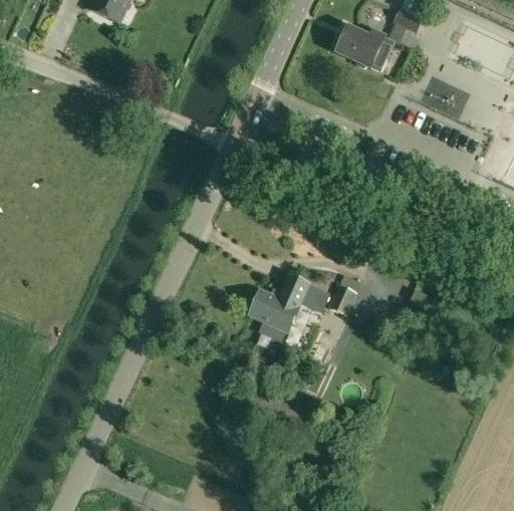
[(94,0),(90,9),(118,22),(129,0),(94,0)]
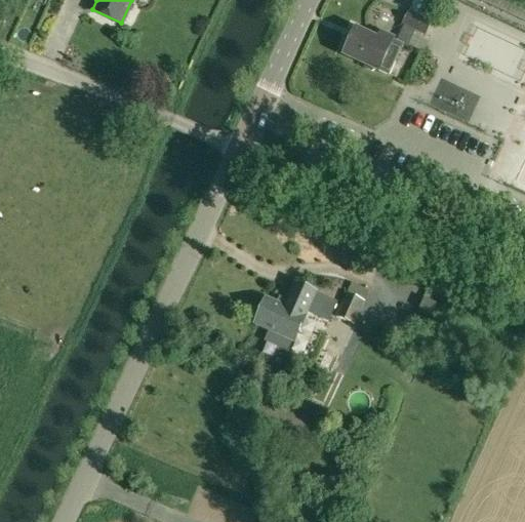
[(419,9),(425,0),(404,0),(404,2),(419,9)]
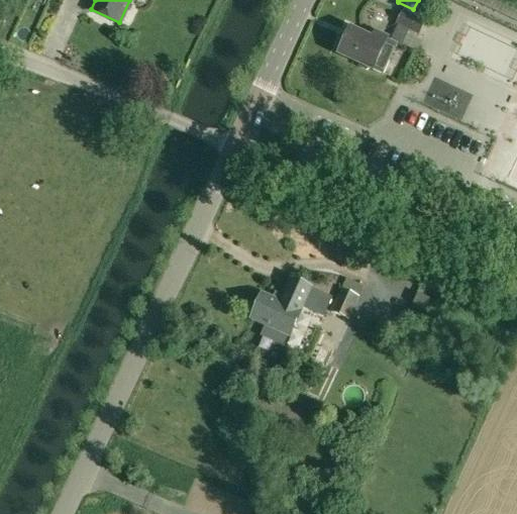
[(391,39),(388,37),(376,31),(373,38),(350,27),(338,53),(374,70),(375,69),(382,73),(397,41),(401,43),(409,28),(418,33),(425,19),(403,9),(397,22),(398,23),(391,39)]
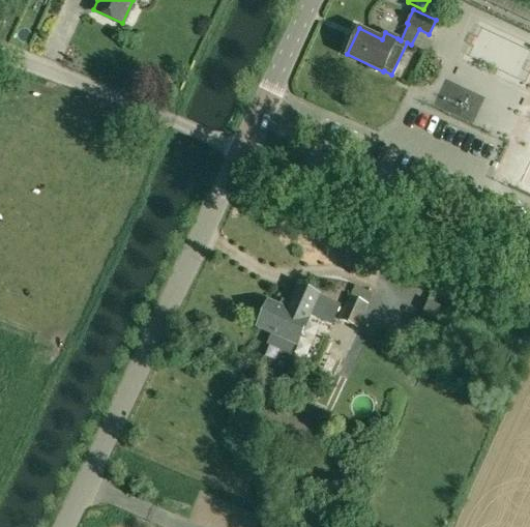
[(478,89),(468,118),(498,129),(504,112),(493,108),(498,95),(478,89)]
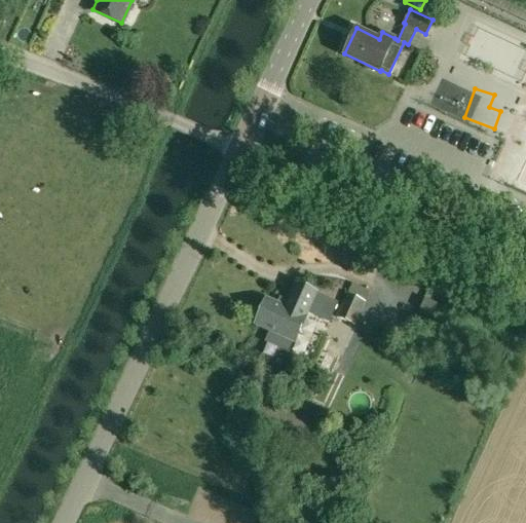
[(352,281),(347,292),(365,300),(369,289),(352,281)]
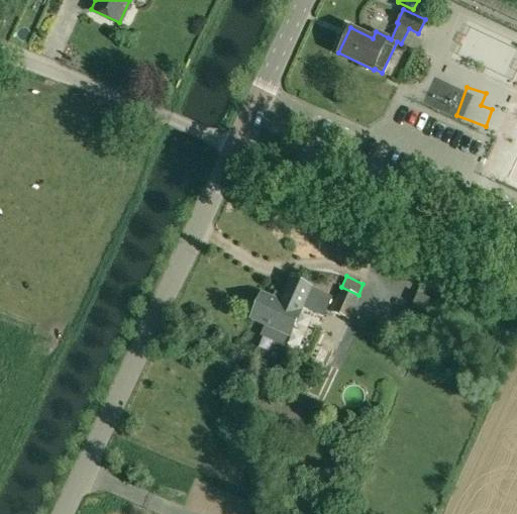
[(288,333),(290,334),(303,306),(323,315),(331,296),(311,287),(290,277),(282,296),(276,293),(274,297),(262,292),(250,317),(266,323),(260,334),(282,344),(288,333)]
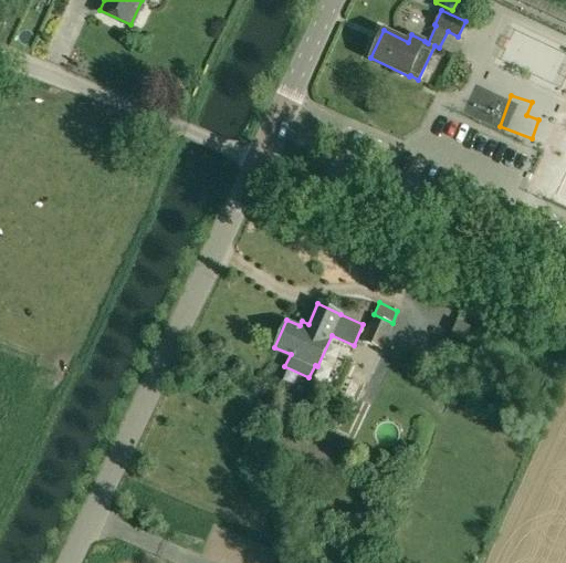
[(392,323),(374,314),(363,340),(381,347),(392,323)]
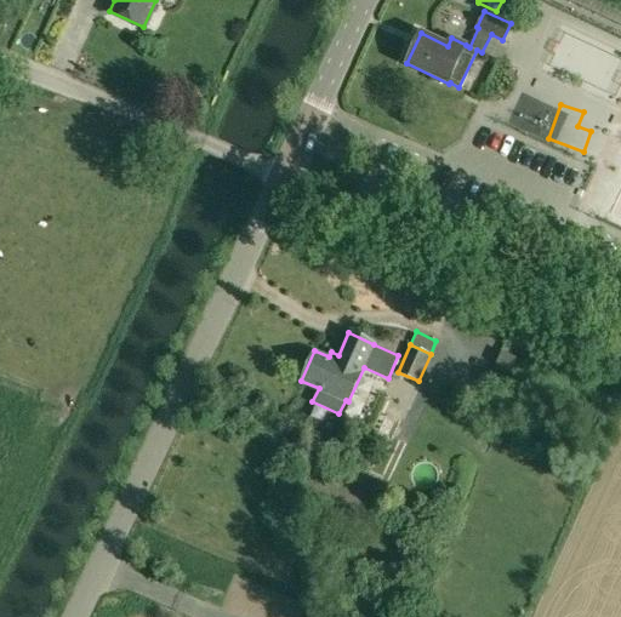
[(502,352),(495,363),(512,370),(517,358),(502,352)]
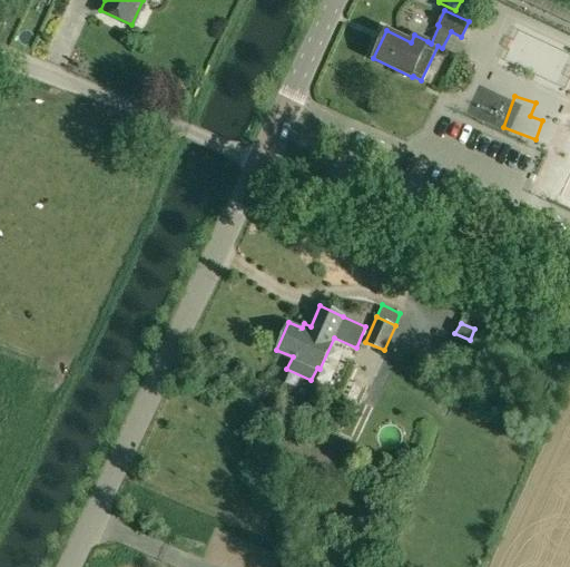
[(361,380),(370,360),(359,354),(350,375),(361,380)]
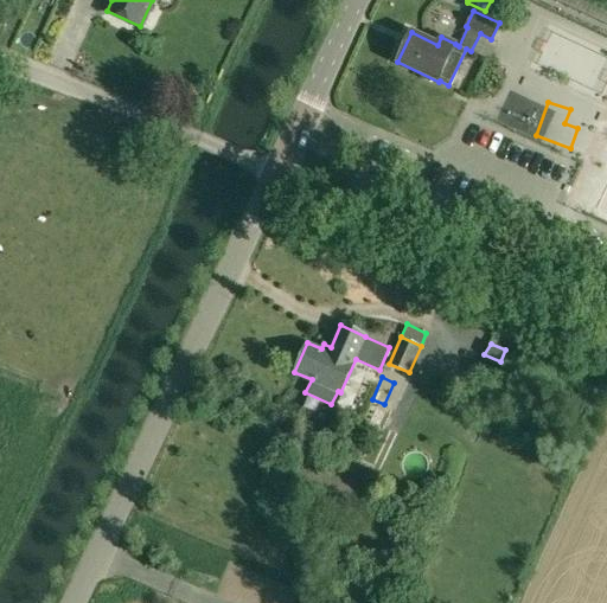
[(304,464),(291,492),(345,515),(362,475),(334,462),(327,475),(304,464)]
